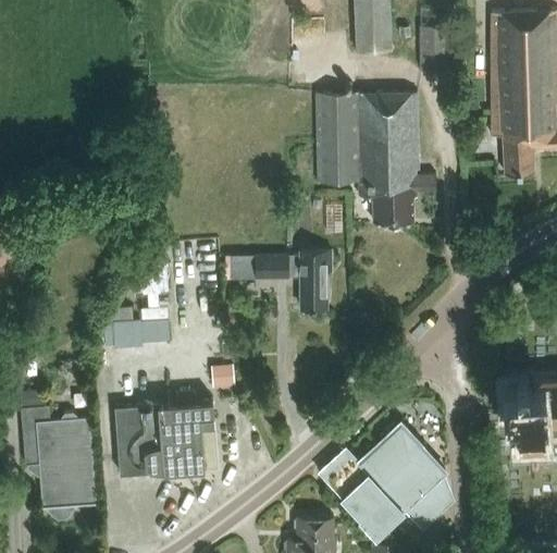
[(353,0),(356,53),(392,52),(390,0),(353,0)]
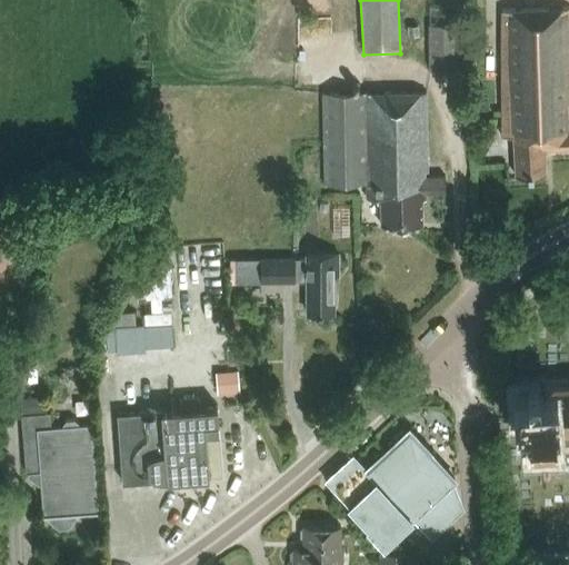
[(568,13),(500,15),(501,139),(513,139),(515,160),(515,179),(545,179),(545,155),(568,154),(568,13)]
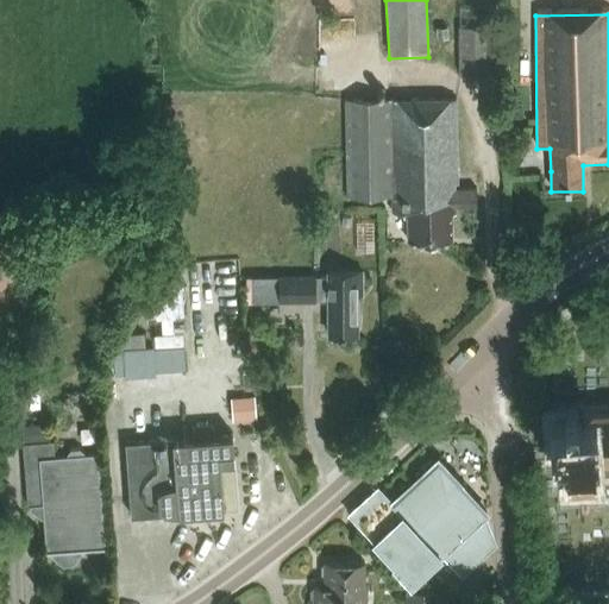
[(458,30),(459,79),(490,77),(489,29),(458,30)]
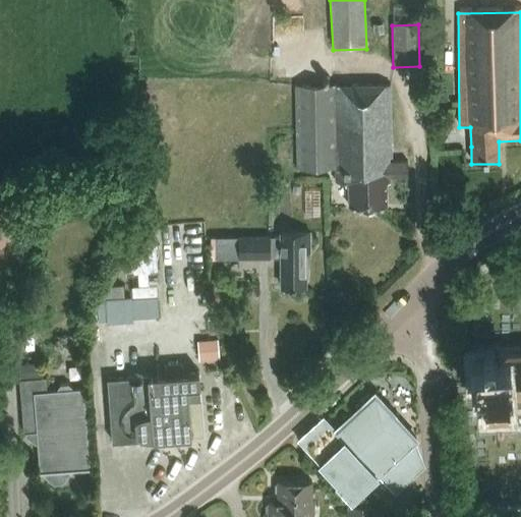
[(389,179),(408,179),(408,165),(391,165),(390,89),(387,89),(386,88),(334,88),(334,87),(296,88),(297,171),(336,171),(335,185),(348,185),(348,208),(386,208),(386,184),(389,184),(389,179)]
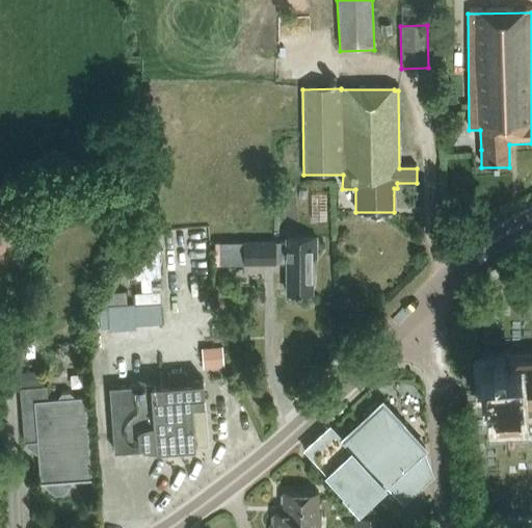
[(0,274),(11,274),(10,211),(0,211),(0,274)]
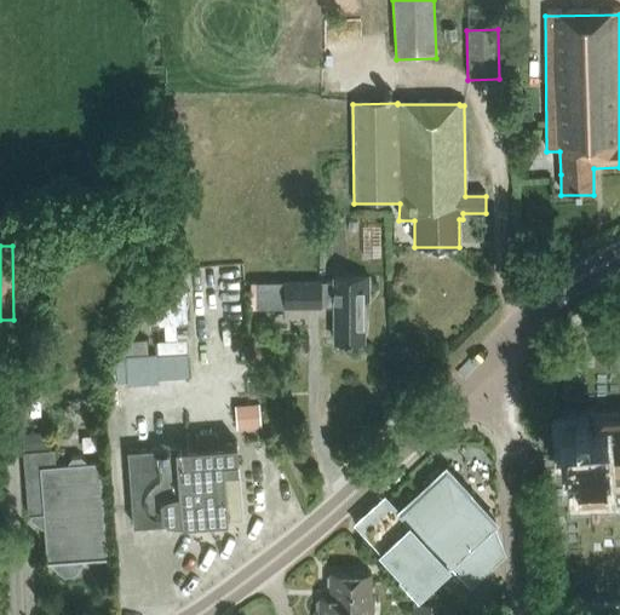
[(333,310),(333,344),(363,344),(363,304),(368,304),(368,281),(333,281),(333,285),(282,285),(282,310),(333,310)]
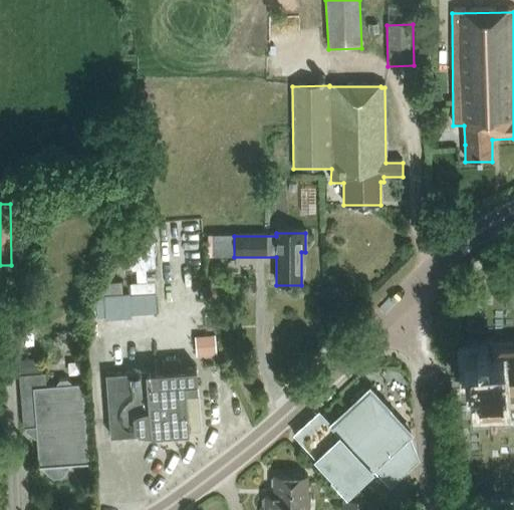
[(135,296),(136,313),(161,312),(160,295),(135,296)]
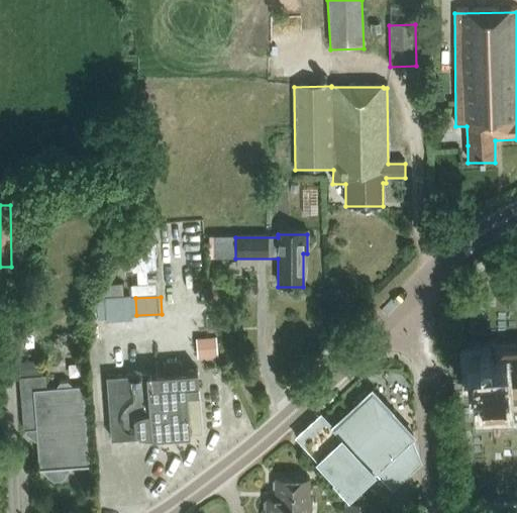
[(516,352),(494,353),(495,364),(479,365),(480,376),(480,388),(497,388),(497,394),(516,392),(516,352)]
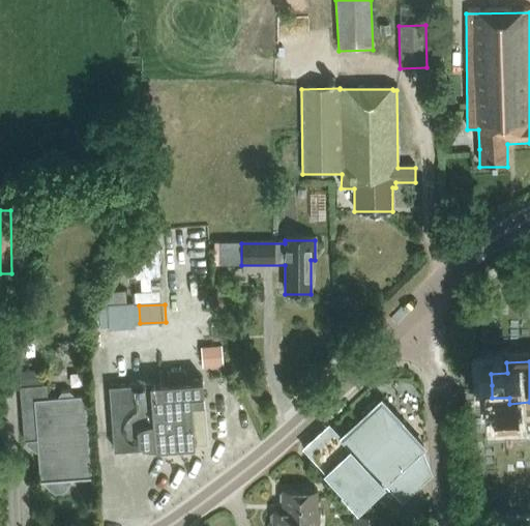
[(39,372),(19,374),(20,388),(40,387),(39,372)]
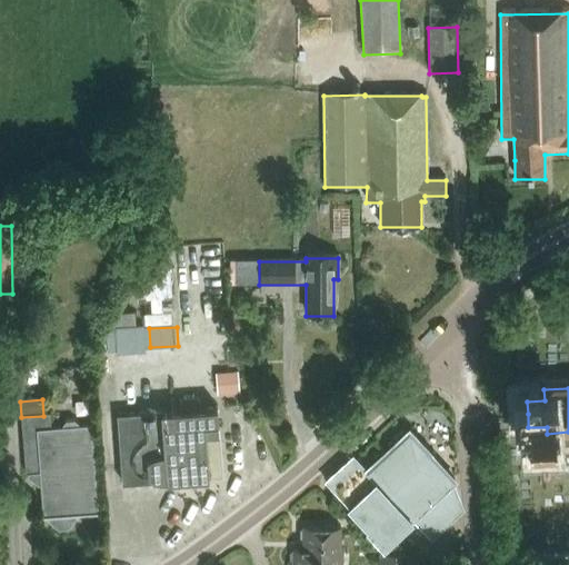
[(206,440),(219,439),(217,409),(117,417),(122,487),(209,479),(206,440)]
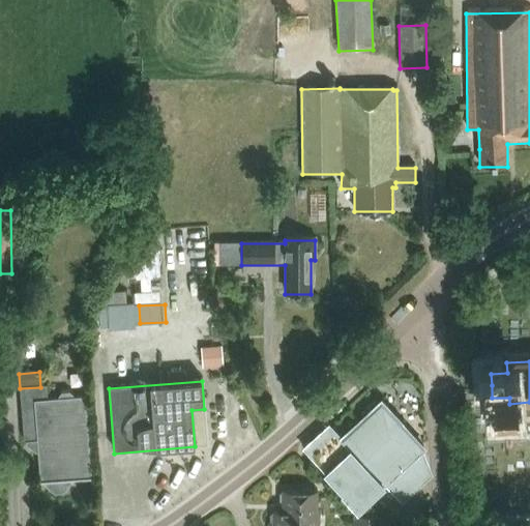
[(37,441),(26,442),(26,446),(35,454),(37,454),(39,481),(38,481),(38,483),(45,483),(45,486),(49,492),(55,495),(62,494),(67,490),(70,484),(70,480),(92,478),(92,477),(91,477),(85,399),(86,398),(86,397),(85,397),(85,398),(71,399),(71,397),(68,393),(60,395),(57,398),(57,400),(46,401),(34,402),(37,441)]
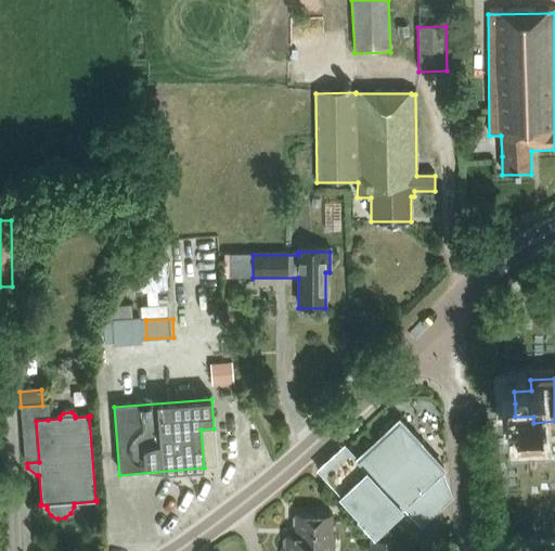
[(390,539),(381,528),(402,509),(420,527),(450,499),(440,473),(442,471),(420,446),(410,434),(399,423),(357,462),(344,449),(317,473),(358,517),(357,519),(373,536),(371,543),(365,543),(365,550),(395,550),(395,541),(391,542),(390,539)]
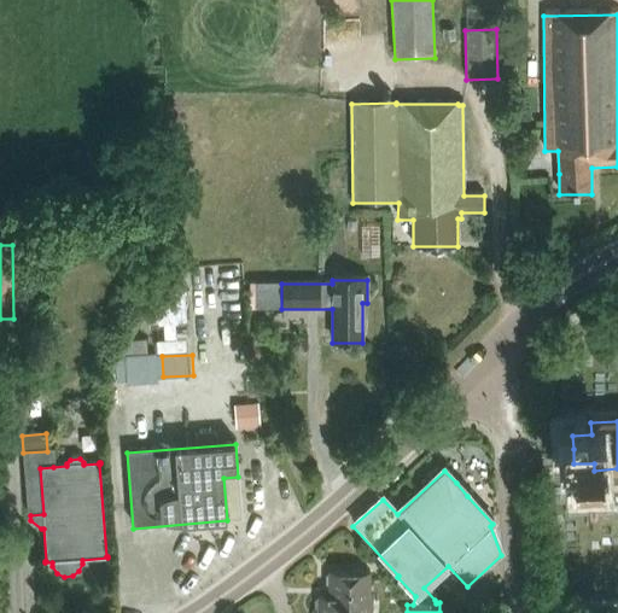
[(372,612),(372,600),(369,600),(369,576),(330,576),(330,600),(318,600),(318,612),(372,612)]
